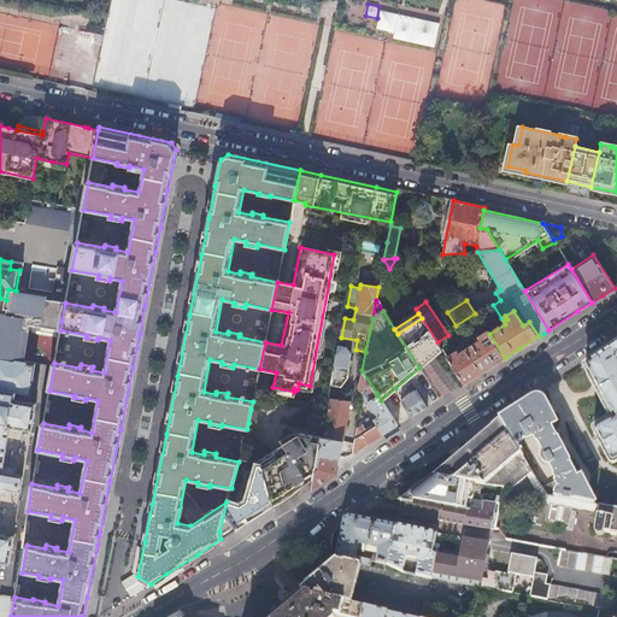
[(422,318),(398,334),(419,368),(441,350),(438,342),(422,318)]
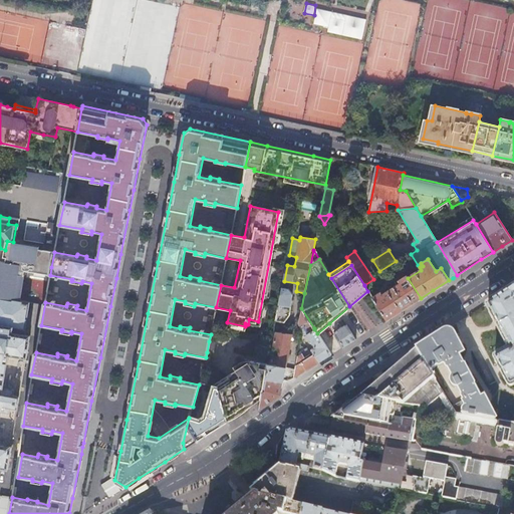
[(379,292),(371,297),(387,320),(406,307),(421,298),(408,278),(406,276),(398,281),(399,283),(381,294),(379,292)]
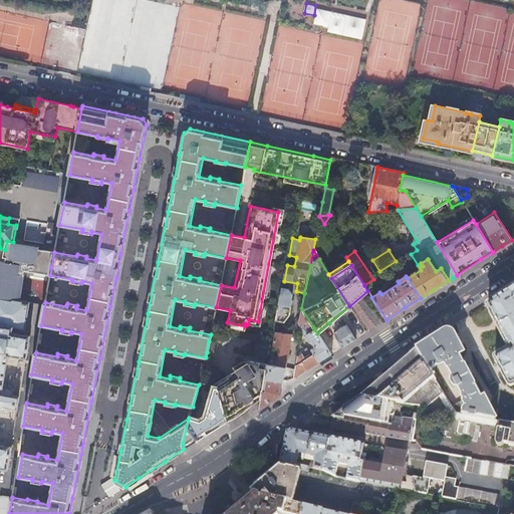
[(276,320),(276,322),(284,323),(289,315),(291,294),(288,290),(285,289),(285,286),(283,286),(279,308),(277,314),(276,320)]
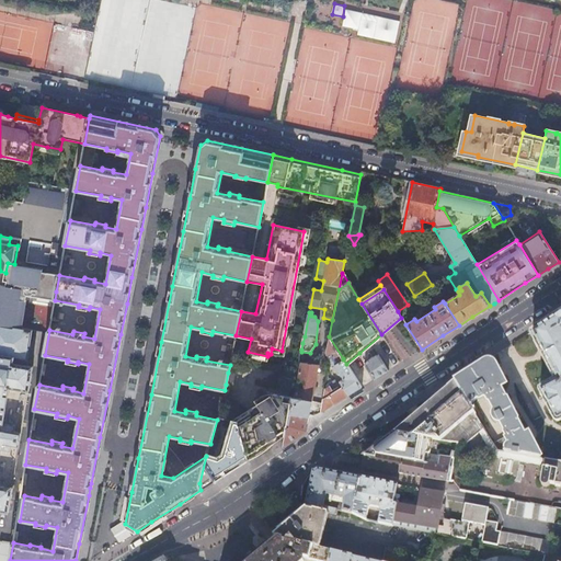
[(560,312),(531,332),(530,334),(531,336),(534,341),(531,342),(537,351),(538,351),(546,364),(545,365),(549,375),(551,374),(554,381),(539,390),(539,391),(541,397),(540,398),(550,416),(551,415),(554,420),(556,422),(557,422),(560,419),(560,312)]
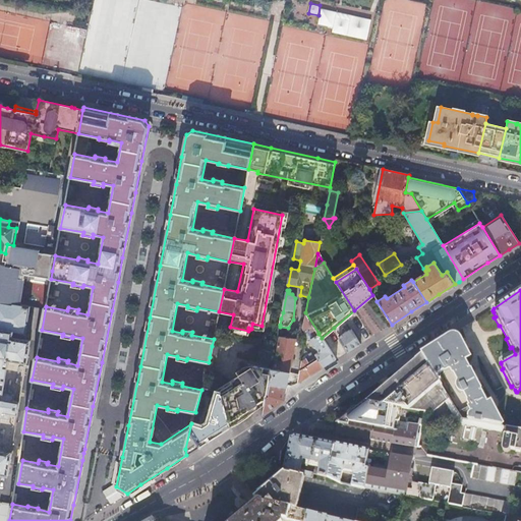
[(0,474),(8,476),(12,454),(11,453),(25,363),(26,363),(31,340),(12,337),(13,332),(25,335),(30,306),(0,301),(0,474)]
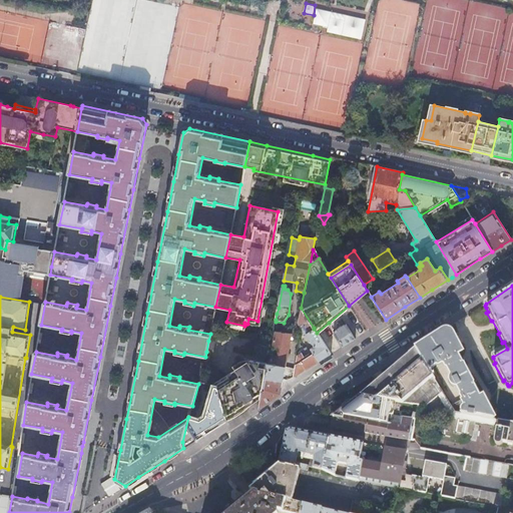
[(314,328),(301,308),(298,323),(298,326),(305,324),(309,331),(314,328)]
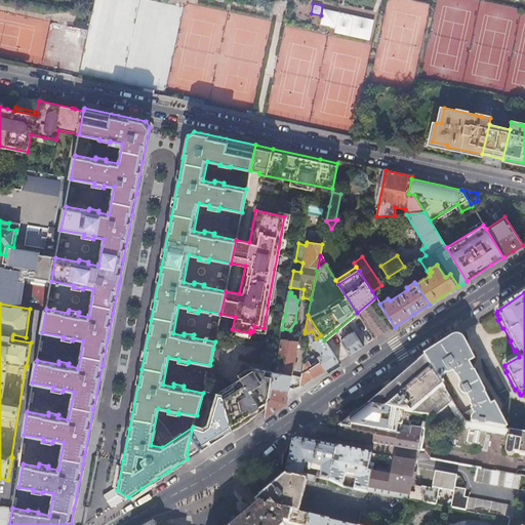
[(353,332),(340,340),(350,355),(362,347),(353,332)]
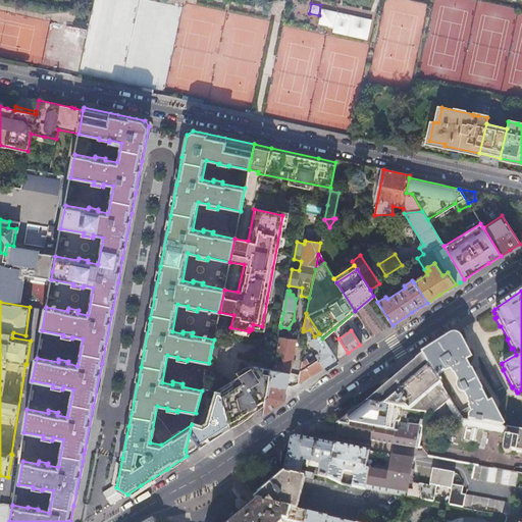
[(306,359),(302,362),(299,383),(319,370),(335,361),(322,338),(319,334),(311,341),(319,354),(313,357),(311,354),(305,358),(306,359)]
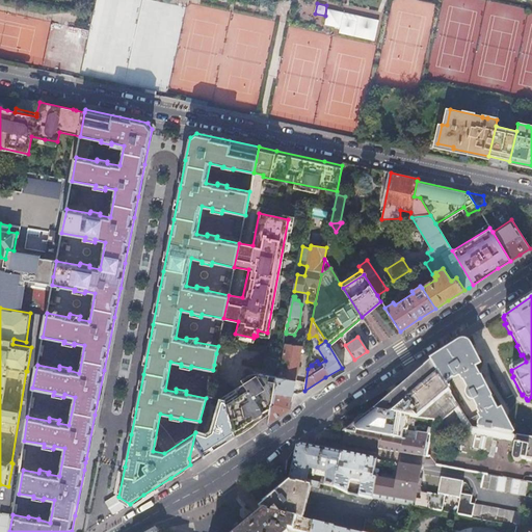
[(447,350),(429,362),(444,386),(458,376),(461,378),(462,381),(464,382),(469,391),(468,394),(467,395),(468,397),(468,399),(471,400),(474,400),(479,409),(479,411),(480,416),(468,422),(472,428),(512,435),(500,411),(498,413),(474,368),(478,366),(468,346),(466,344),(464,343),(462,342),(459,343),(447,350)]
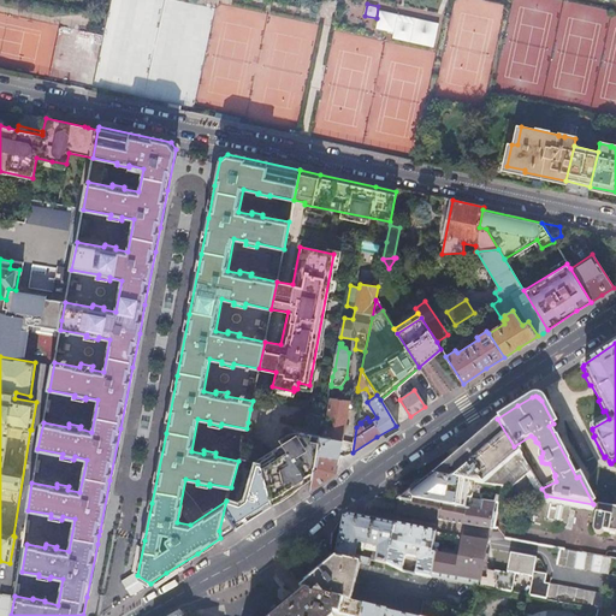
[(349,401),(329,397),(321,437),(342,440),(349,401)]
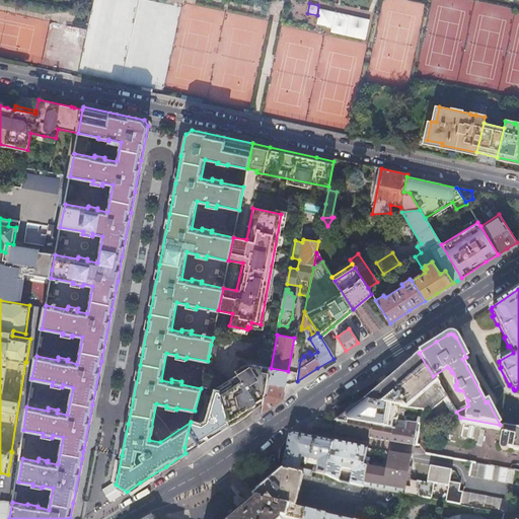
[(211,345),(209,356),(215,357),(217,346),(211,345)]
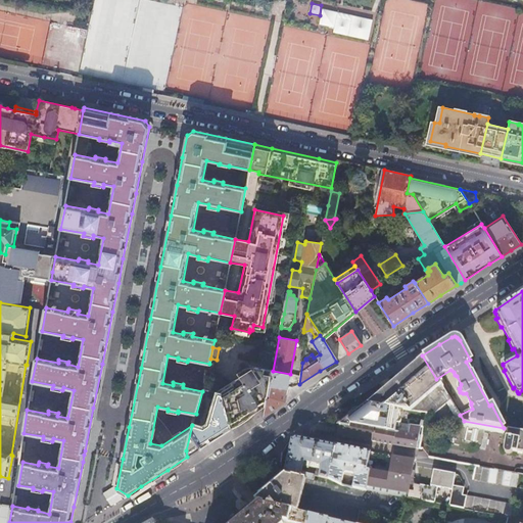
[(367,403),(403,410),(409,411),(426,414),(434,415),(446,405),(450,400),(436,379),(422,355),(409,368),(387,386),(367,403)]
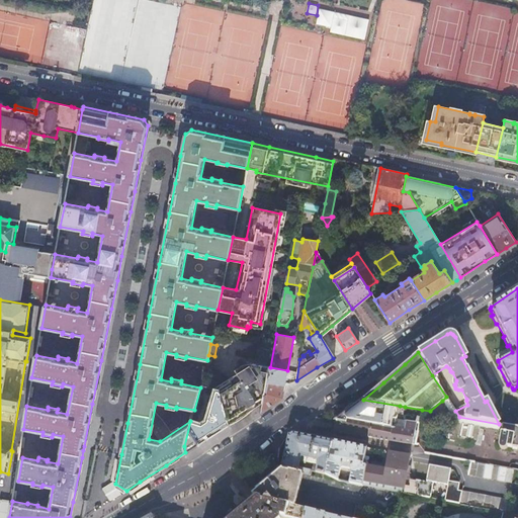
[(245,368),(246,362),(237,360),(234,375),(245,368)]
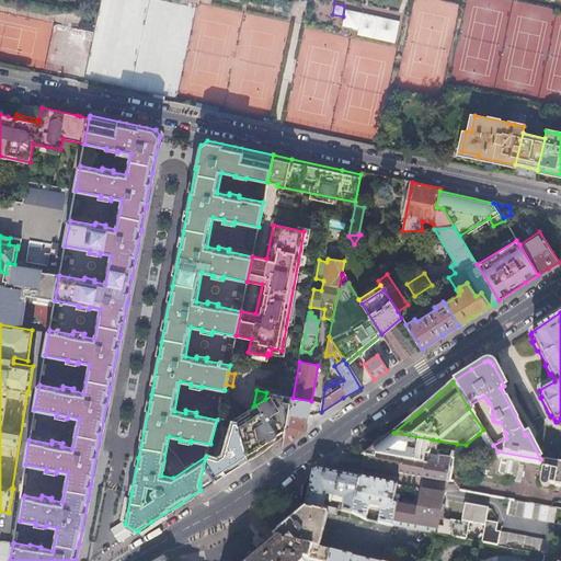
[(232,422),(237,423),(239,431),(248,459),(254,455),(267,446),(281,438),(284,436),(285,435),(286,425),(288,413),(292,398),(266,392),(265,399),(253,407),(232,421),(232,422)]
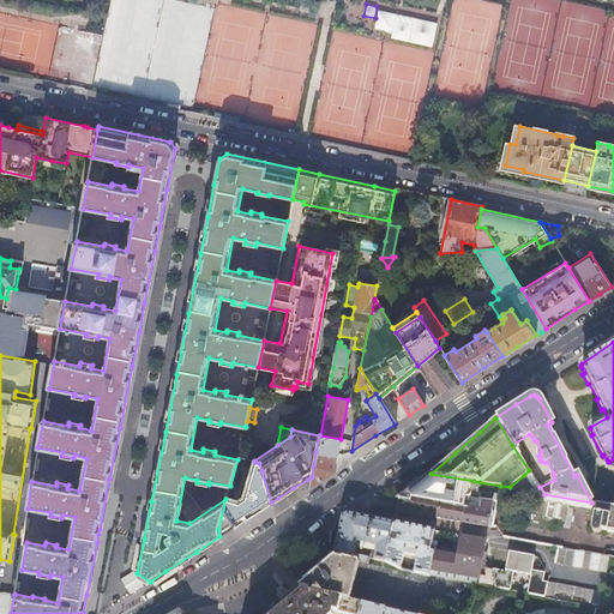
[(341,439),(320,435),(319,435),(315,452),(317,453),(315,465),(313,465),(312,476),(311,477),(308,489),(323,481),(335,473),(338,453),(341,439)]
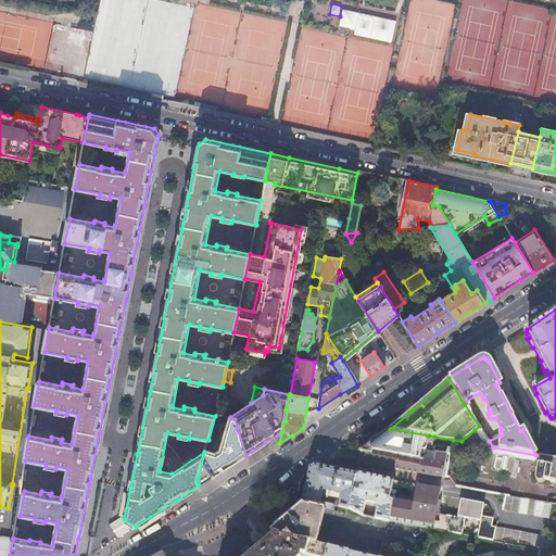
[(223,452),(216,455),(204,452),(198,479),(199,485),(227,467),(239,459),(245,455),(237,427),(230,430),(228,429),(223,452)]
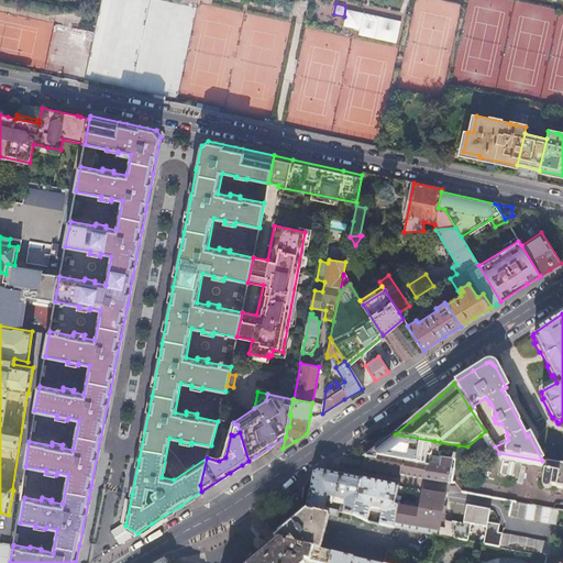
[(432,453),(434,441),(395,434),(387,441),(379,446),(379,449),(378,456),(404,461),(426,464),(428,454),(430,455),(431,455),(431,454),(432,454),(432,453)]
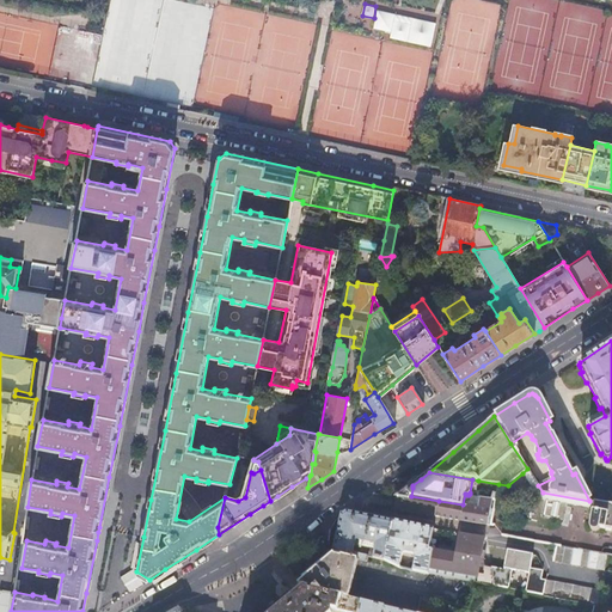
[(538,485),(531,475),(526,479),(539,499),(589,508),(589,507),(591,501),(589,501),(543,493),(538,485)]
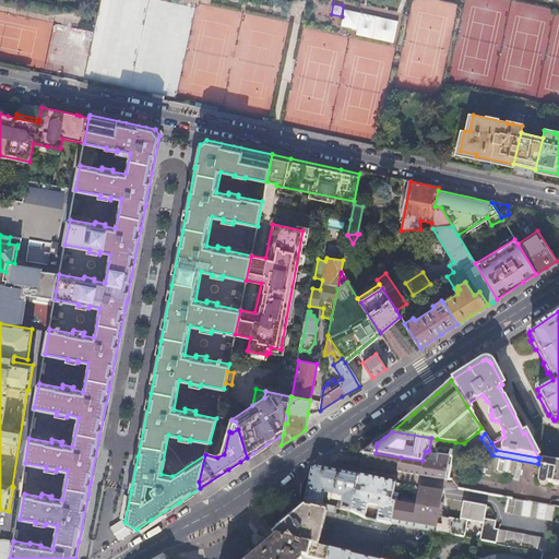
[(365,453),(363,455),(375,458),(376,453),(377,445),(377,443),(365,453)]
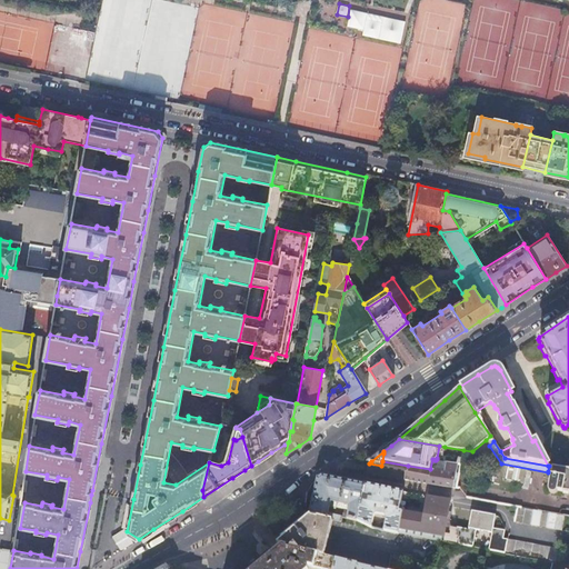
[(381,466),(369,463),(367,473),(406,480),(408,466),(382,461),(381,466)]
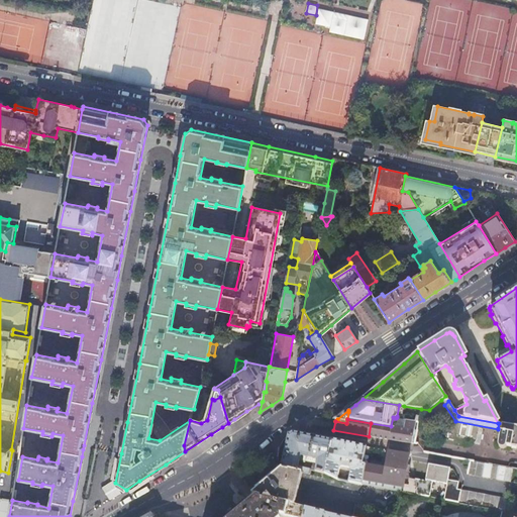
[(371,423),(369,436),(415,444),(419,422),(406,420),(404,429),(391,426),(371,423)]
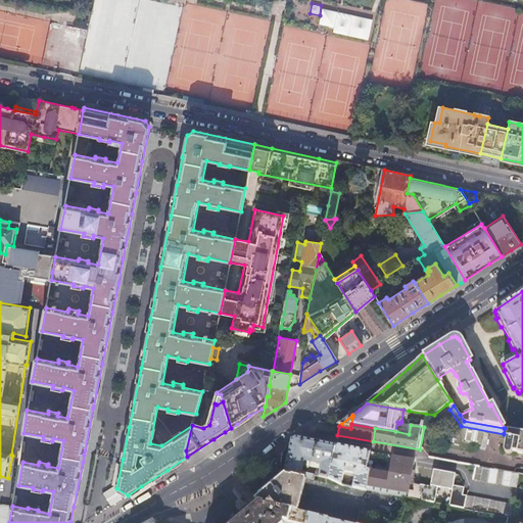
[(522,431),(505,428),(504,433),(506,434),(506,436),(507,436),(505,450),(505,452),(505,454),(507,455),(508,455),(509,455),(511,455),(512,454),(513,453),(518,454),(518,453),(522,453),(522,431)]
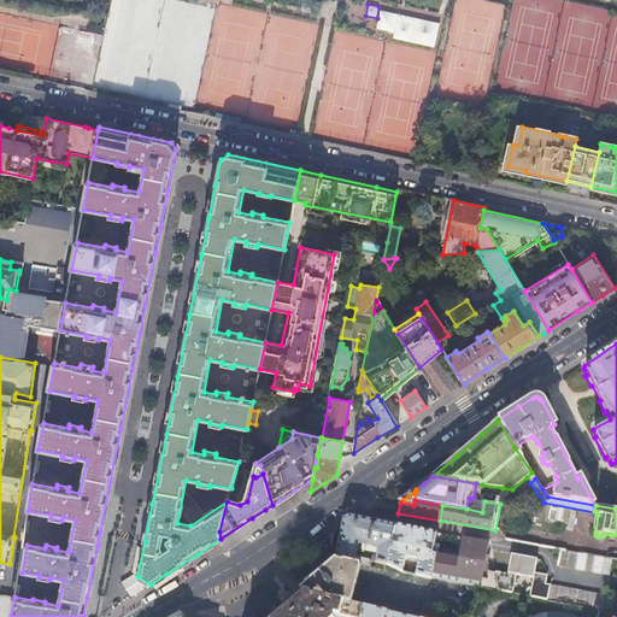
[(344,518),(342,524),(338,523),(329,533),(329,552),(336,553),(335,558),(336,558),(363,564),(371,565),(372,559),(357,556),(358,548),(378,552),(377,562),(391,564),(389,563),(397,524),(372,519),(348,515),(344,518)]
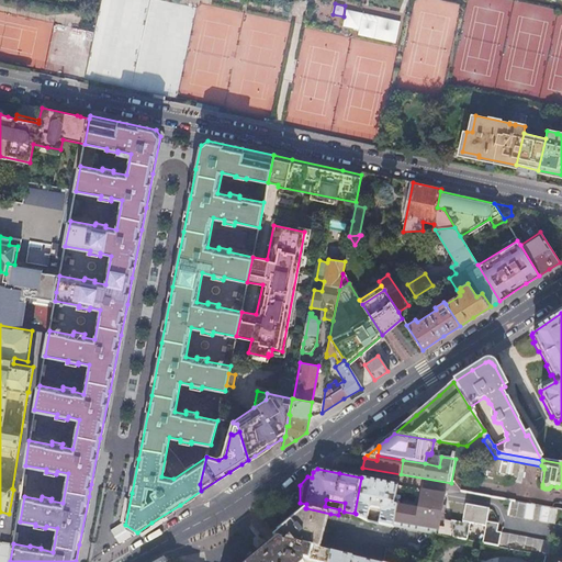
[(355,513),(356,514),(368,520),(370,509),(373,507),(381,508),(382,512),(380,523),(393,526),(394,521),(397,505),(395,504),(396,494),(398,485),(397,485),(380,482),(361,478),(355,513)]
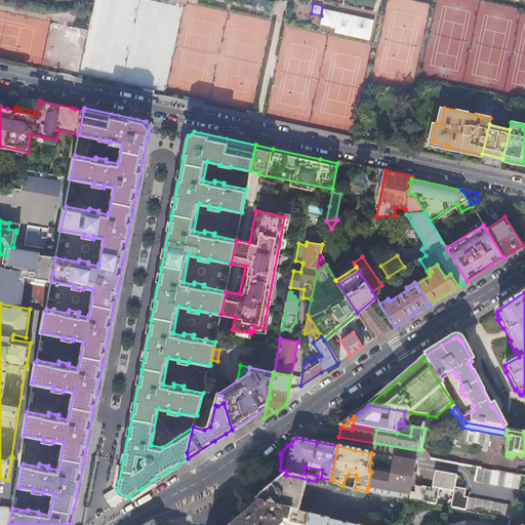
[(409,494),(408,498),(422,501),(420,486),(411,484),(416,461),(394,457),(391,475),(376,472),(378,463),(370,461),(369,471),(371,472),(368,487),(409,494)]
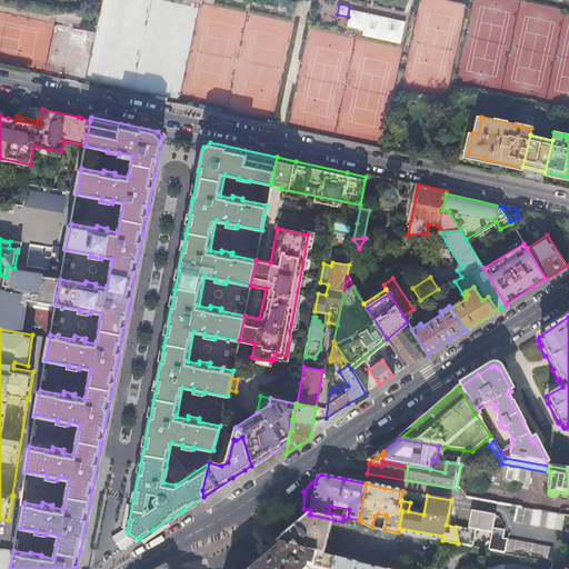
[(565,517),(518,508),(516,521),(516,522),(562,531),(565,517)]
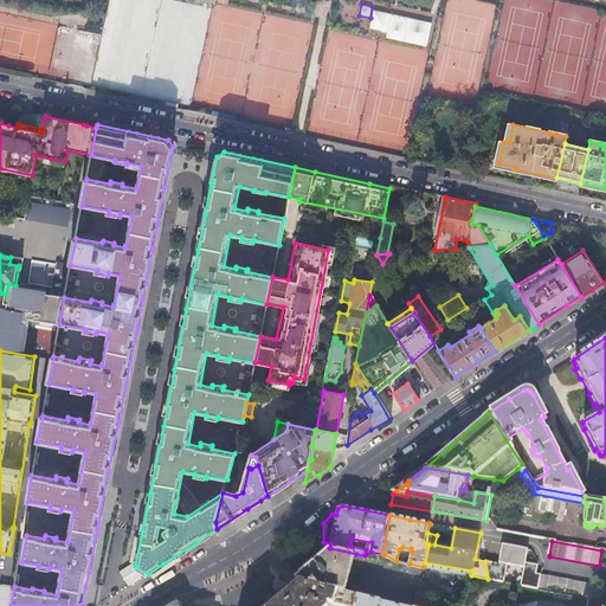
[(316,561),(295,579),(301,580),(348,592),(356,554),(330,548),(316,561)]
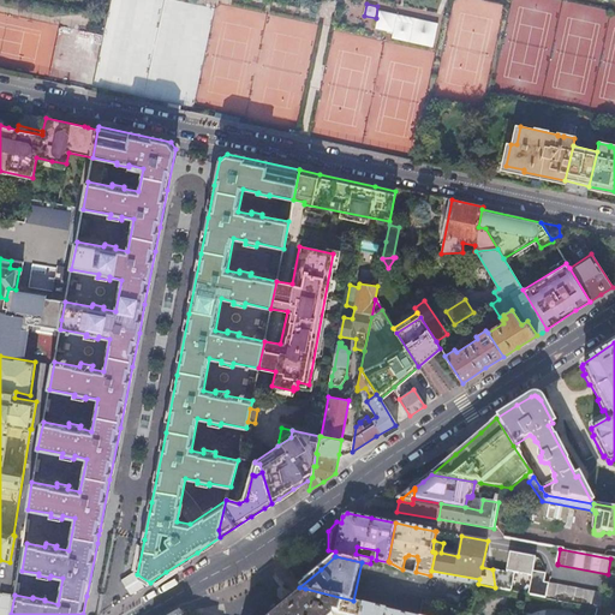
[(549,583),(545,597),(567,602),(601,608),(603,593),(549,583)]
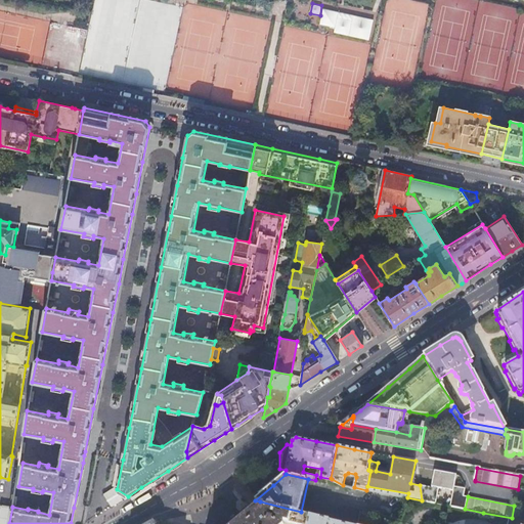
[(354,523),(328,518),(301,512),(260,501),(232,523),(282,523),(284,521),(297,523),(354,523)]
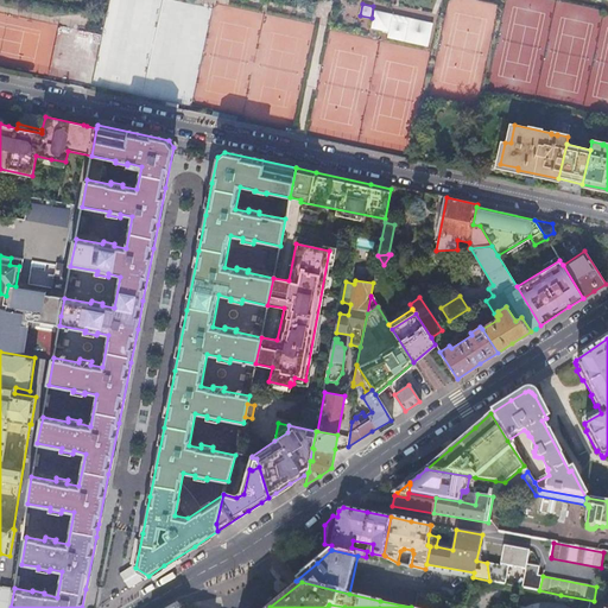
[(0,607),(11,607),(14,588),(1,586),(0,589),(0,607)]
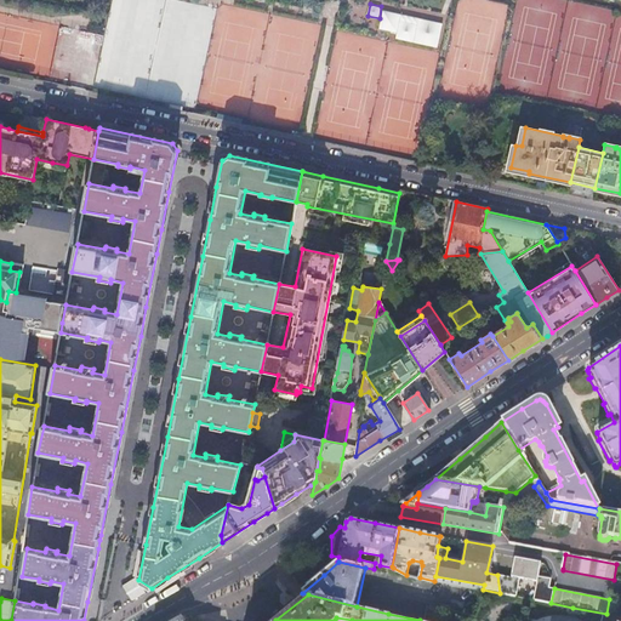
[(428,605),(425,620),(432,620),(436,607),(428,605)]
